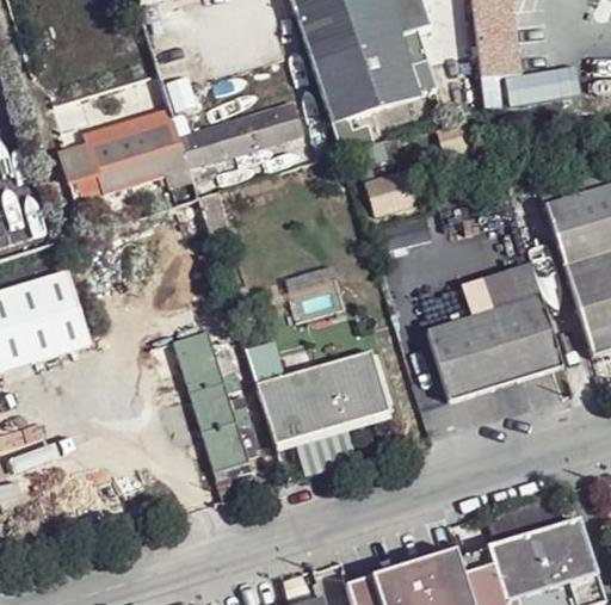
[(291,0),(329,123),(437,90),(418,32),(402,36),(390,0),(291,0)]
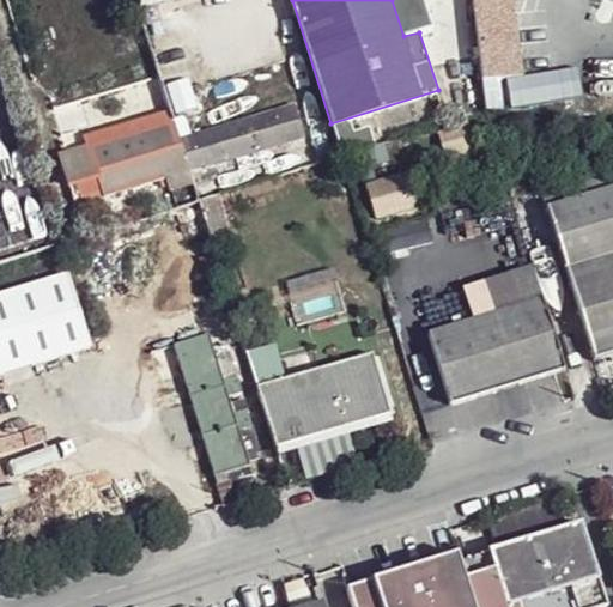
[(419,32),(408,0),(392,0),(404,36),(419,32)]
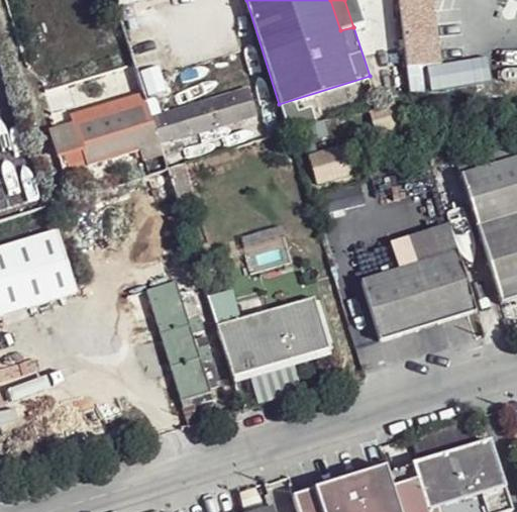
[(399,0),(407,68),(439,63),(433,0),(399,0)]
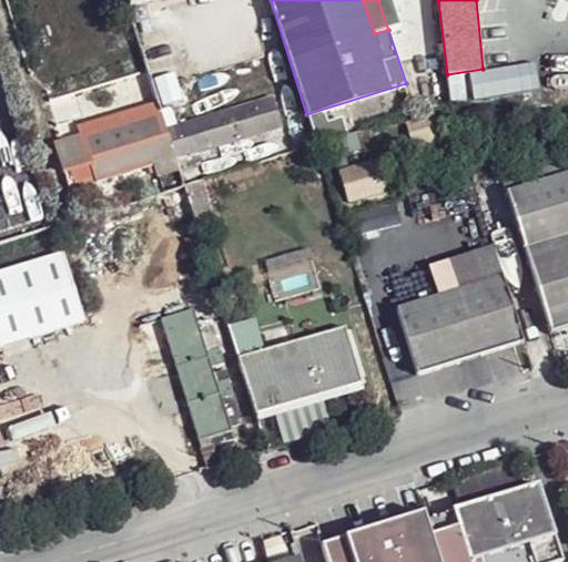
[(168,13),(133,23),(159,104),(160,108),(169,105),(184,101),(165,36),(172,29),(168,13)]
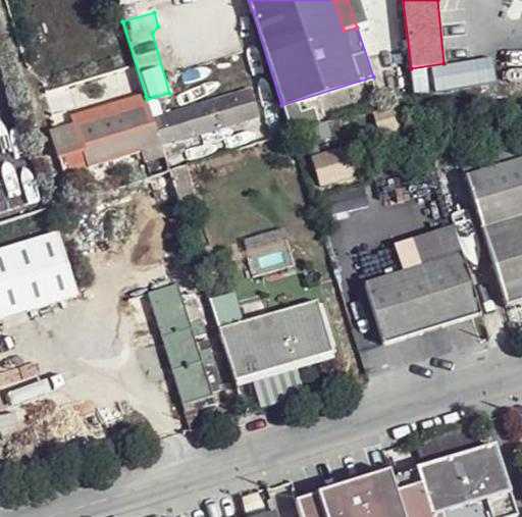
[(153,118),(154,121),(164,153),(164,154),(186,147),(181,134),(257,112),(250,89),(153,118)]
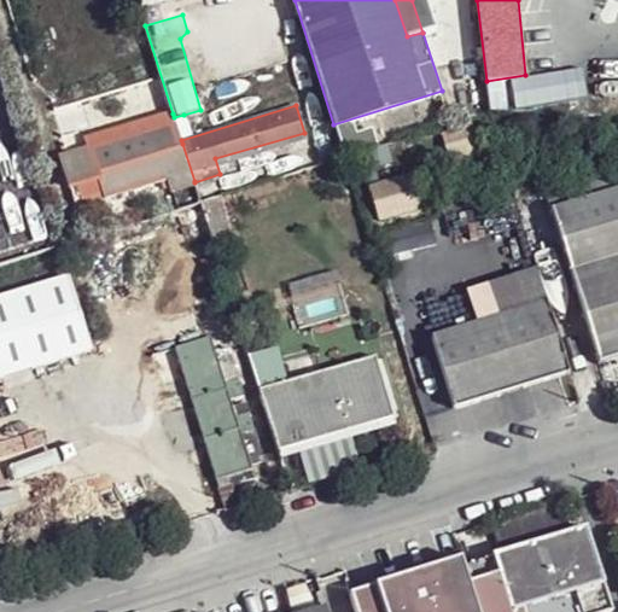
[(174,117),(173,114),(87,139),(89,147),(175,122),(174,117)]
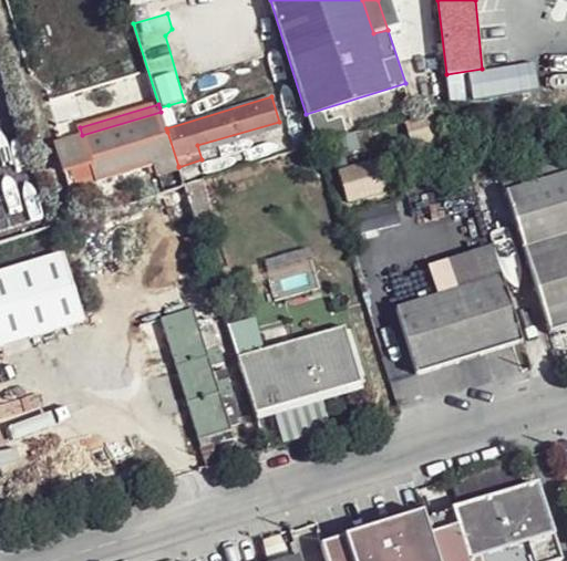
[(174,122),(168,105),(160,107),(161,112),(165,124),(174,122)]
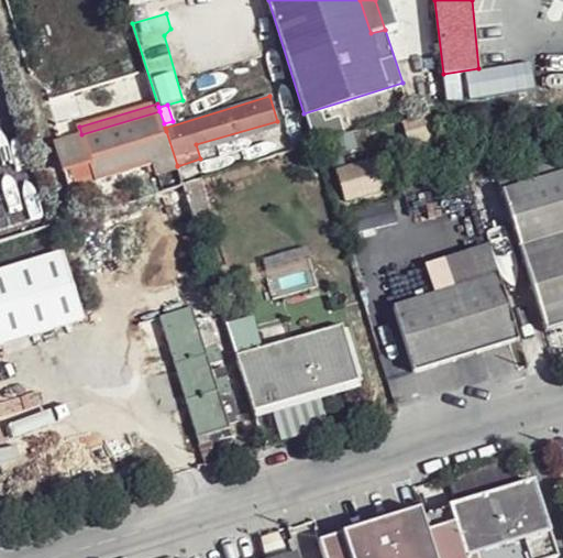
[(164,123),(159,111),(81,134),(56,142),(64,167),(72,164),(76,183),(148,161),(151,166),(157,164),(159,171),(177,165),(166,131),(165,128),(164,123)]
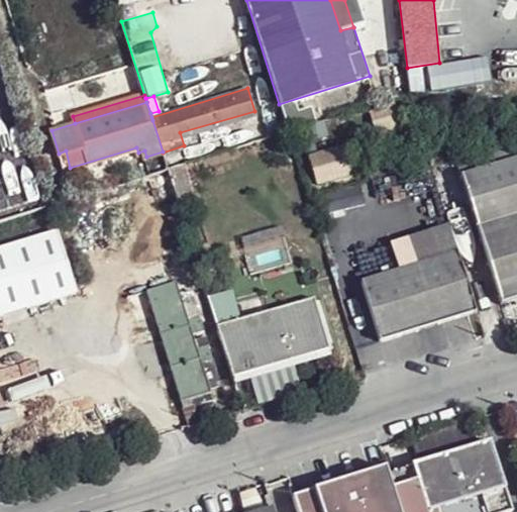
[(458,171),(516,152),(516,132),(453,151),(458,171)]
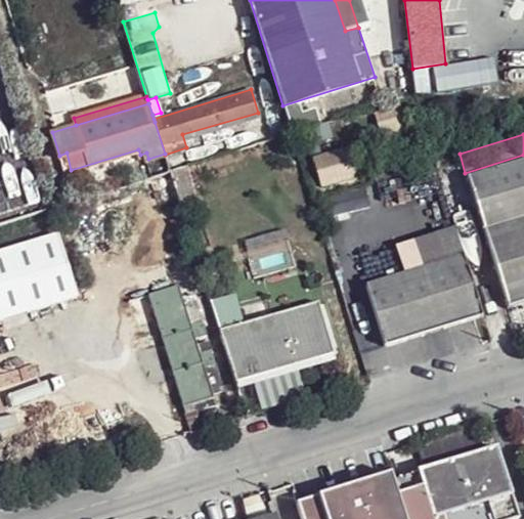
[(318,188),(358,179),(350,145),(310,155),(318,188)]
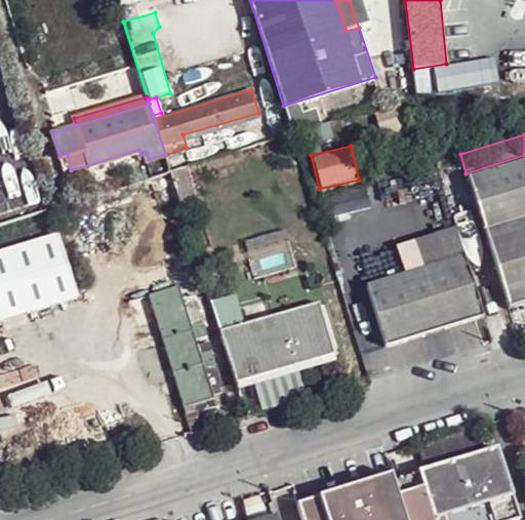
[(524,155),(466,173),(509,305),(524,298),(524,155)]
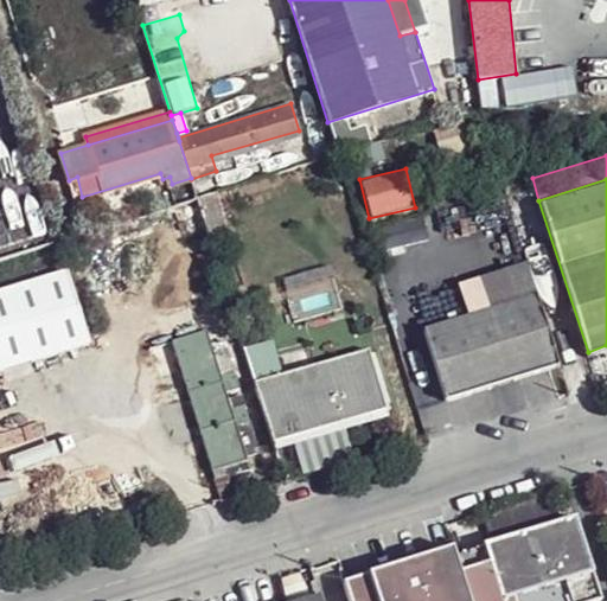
[(191,247),(181,249),(186,261),(195,260),(191,247)]
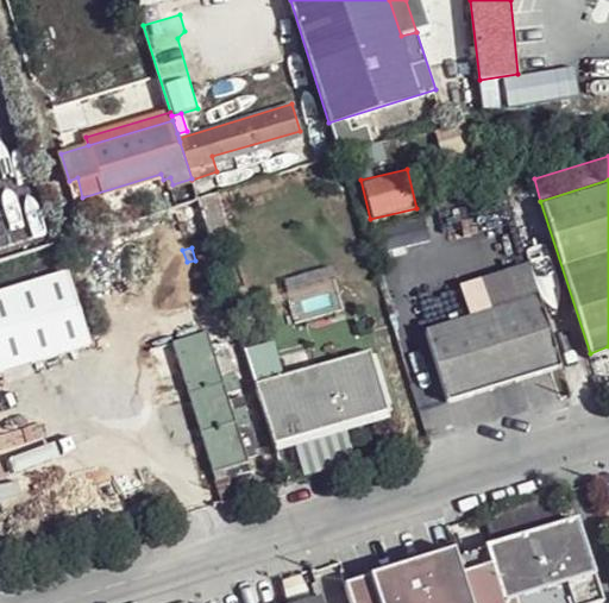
[(73,264),(0,286),(0,368),(96,339),(73,264)]
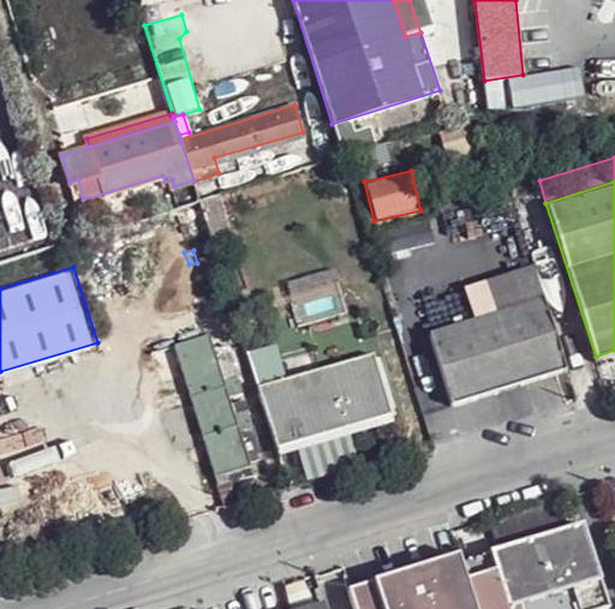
[(288,279),(296,320),(344,310),(335,270),(288,279)]
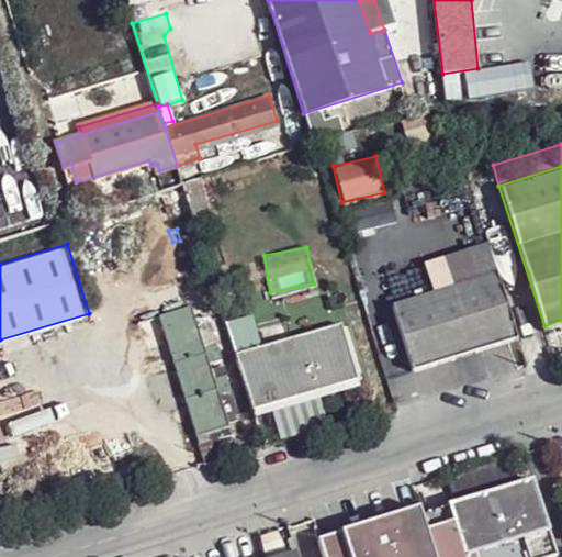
[(517,335),(497,268),(392,302),(411,368),(464,352),(517,335)]
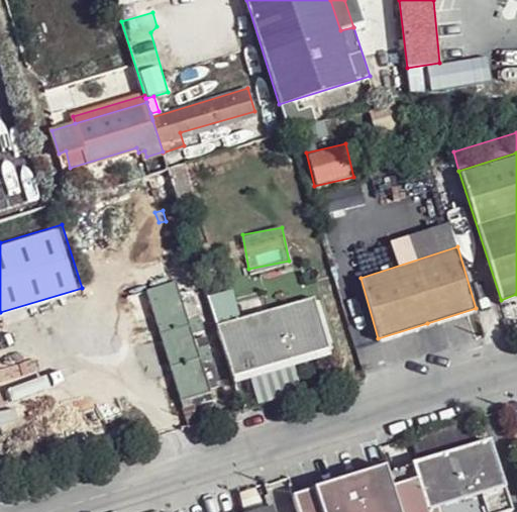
[(176,279),(146,288),(190,422),(218,414),(208,386),(221,382),(206,335),(194,338),(193,334),(204,330),(201,317),(189,320),(179,288),(176,279)]
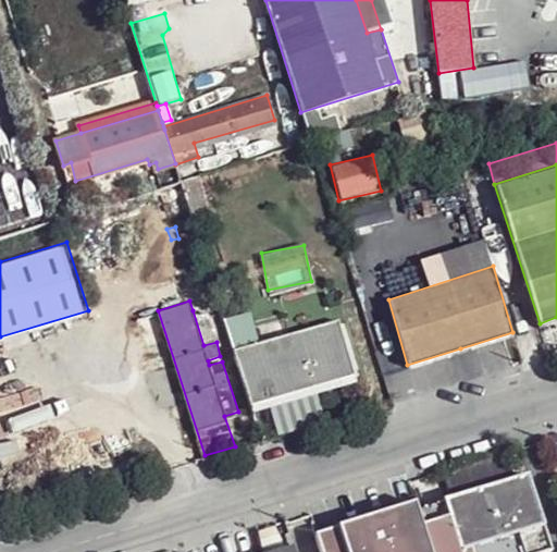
[(206,307),(193,310),(203,345),(217,342),(206,307)]
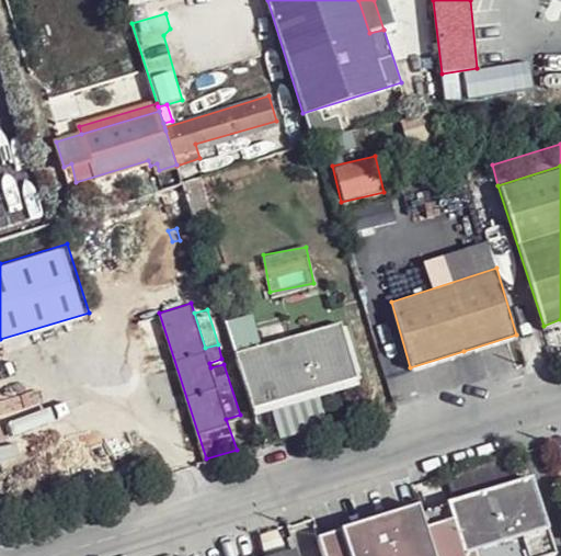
[(340,321),(235,350),(252,407),(357,376),(340,321)]
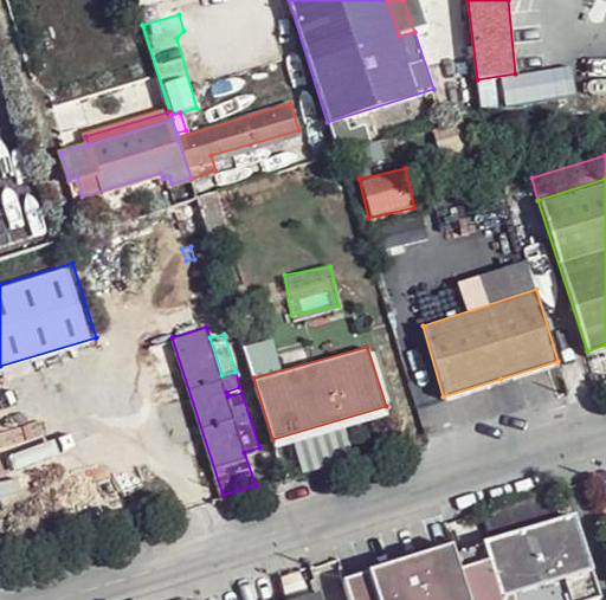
[(516,529),(458,546),(475,599),(591,599),(599,598),(574,513),(516,529)]
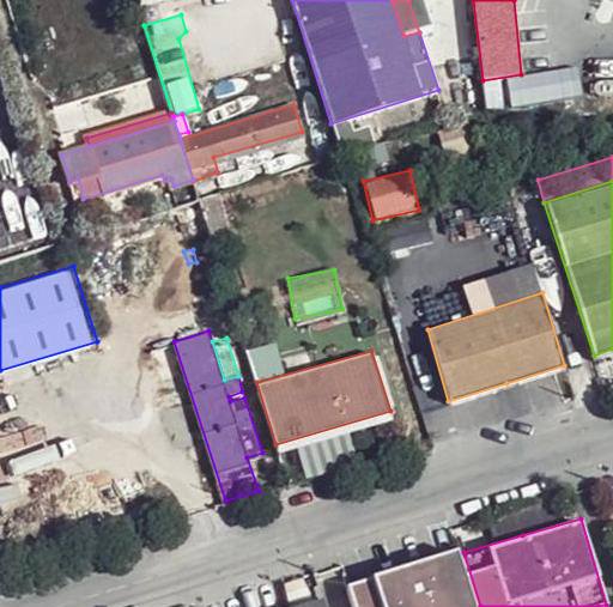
[(480,606),(463,552),(461,547),(347,586),(353,606),(480,606)]
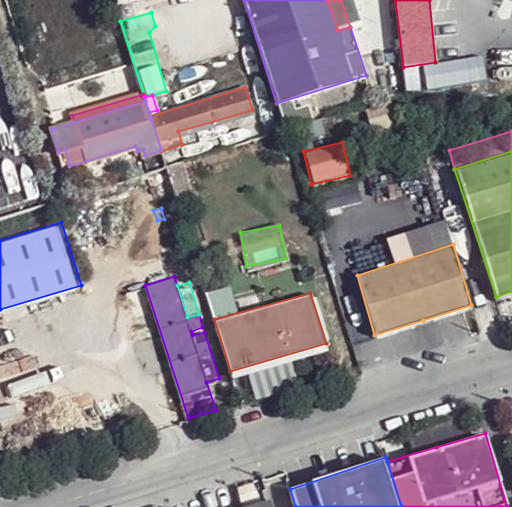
[(271,506),(268,495),(227,506),(271,506)]
